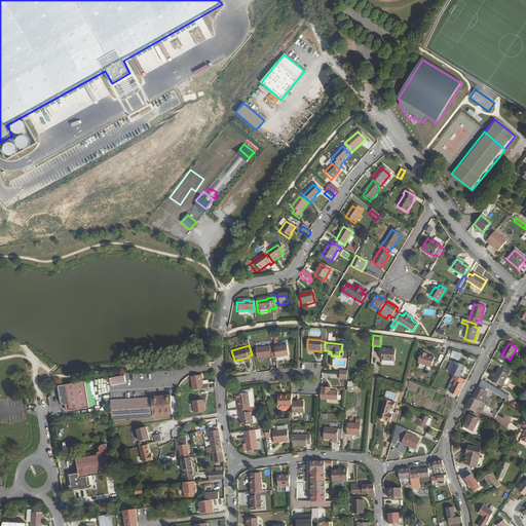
[(276,359),(274,349),(269,350),(268,345),(255,348),(256,358),(270,354),(271,360),(276,359)]
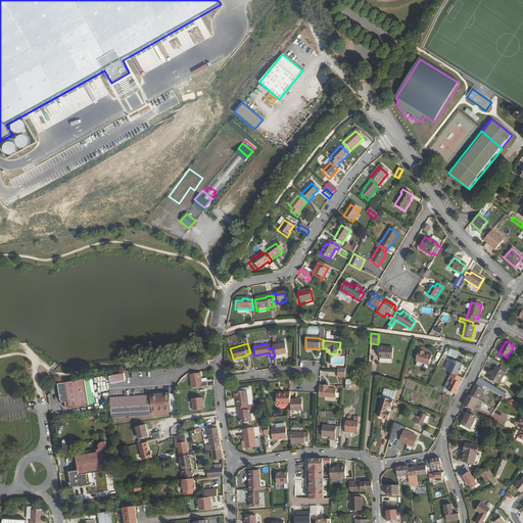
[(285,344),(273,347),(275,357),(282,355),(287,354),(285,344)]
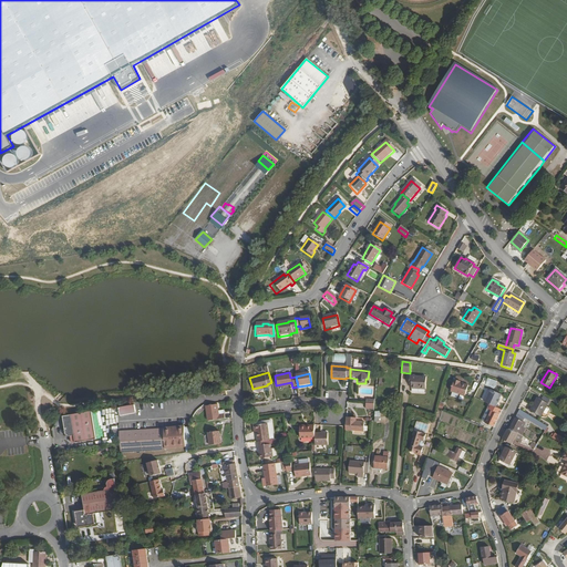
[(411,382),(411,385),(411,389),(425,390),(426,378),(410,377),(409,382),(411,382)]
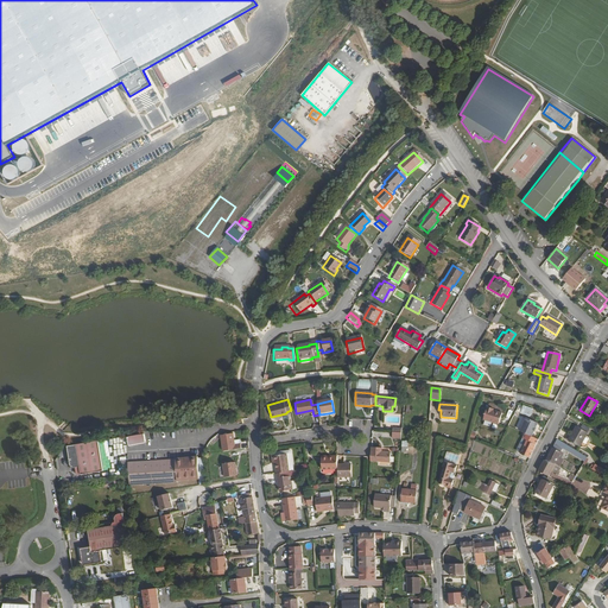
[(530,417),(532,409),(523,406),(523,407),(519,406),(517,411),(520,413),(520,415),(530,417)]
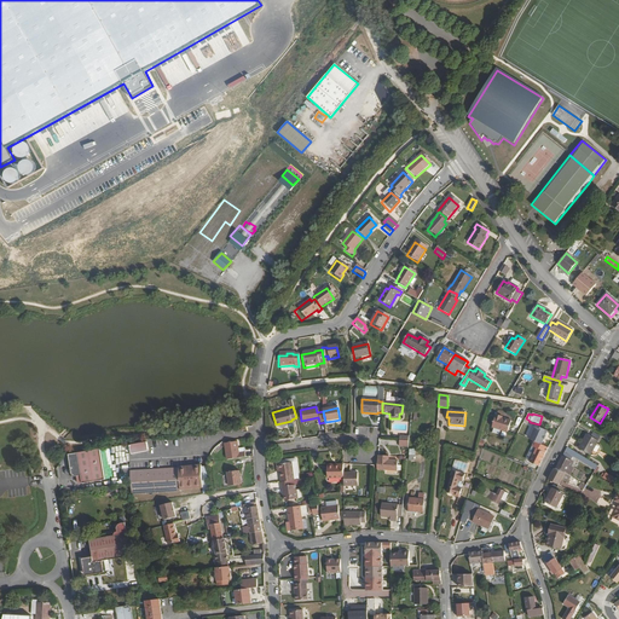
[(496,415),(492,427),(508,432),(512,421),(502,418),(503,416),(496,415)]
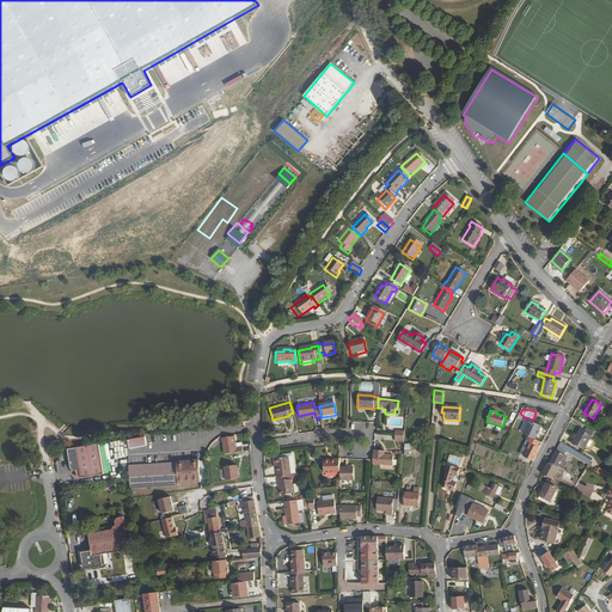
[(524,435),(534,440),(537,436),(537,435),(538,432),(539,432),(540,428),(530,422),(524,435)]
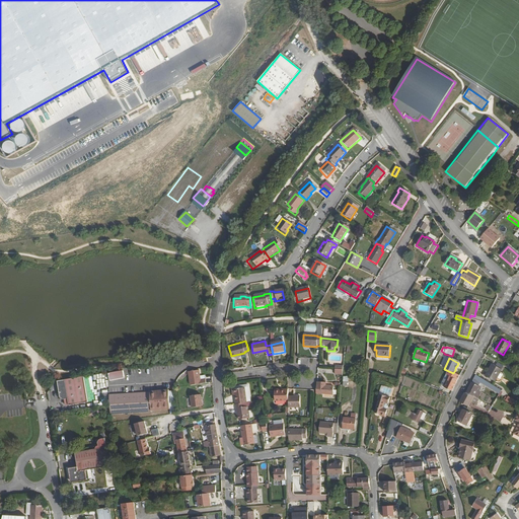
[(501,369),(492,364),(486,376),(495,381),(501,369)]
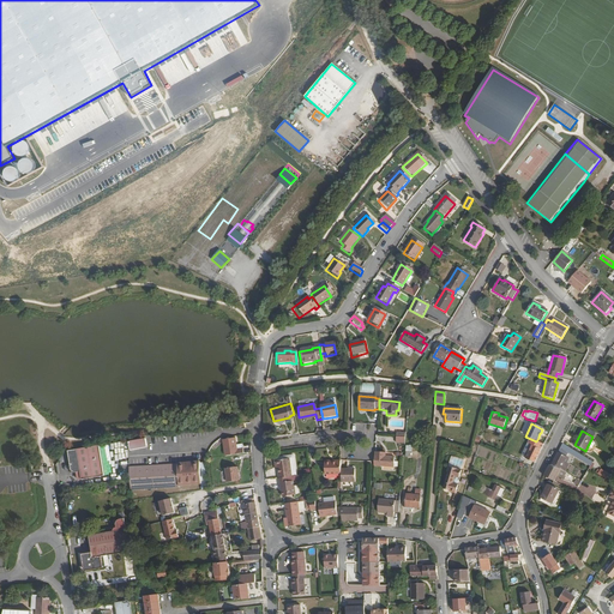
[(224,456),(244,453),(242,449),(236,449),(235,437),(222,439),(224,456)]
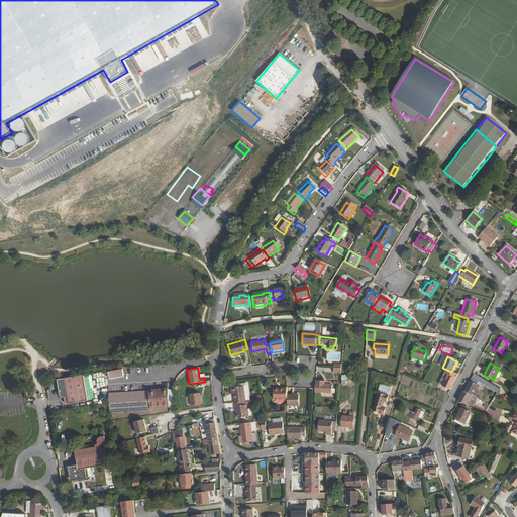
[(449,390),(456,376),(449,372),(448,373),(446,372),(443,377),(445,379),(442,386),(449,390)]
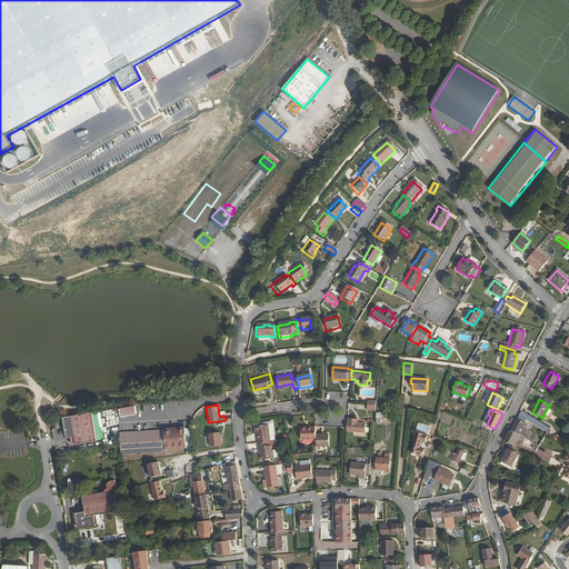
[(521,410),(519,415),(547,431),(549,428),(521,410)]
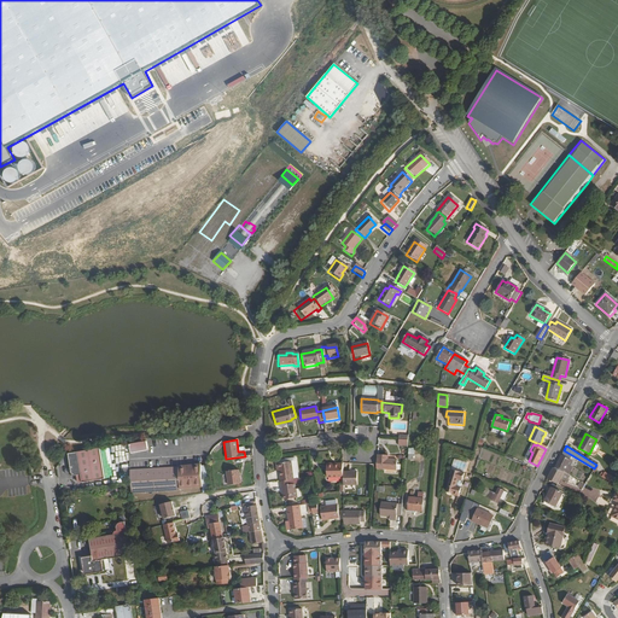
[(68,454),(71,473),(75,476),(81,474),(82,483),(105,479),(99,449),(68,454)]
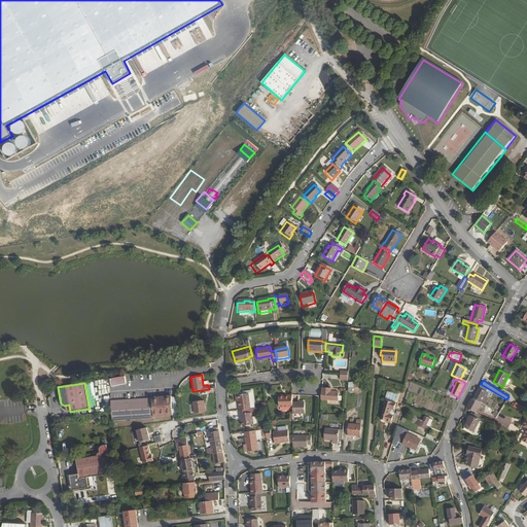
[(481,385),(473,398),(484,405),(487,398),(484,396),(486,392),(486,391),(487,389),(481,385)]
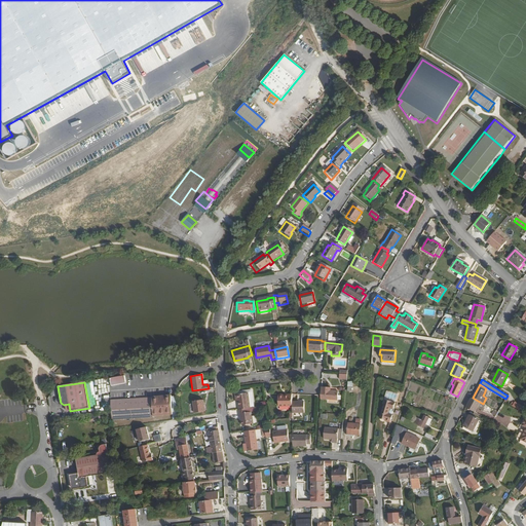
[(320,391),(320,400),(337,402),(338,392),(329,392),(329,388),(322,388),(321,391),(320,391)]
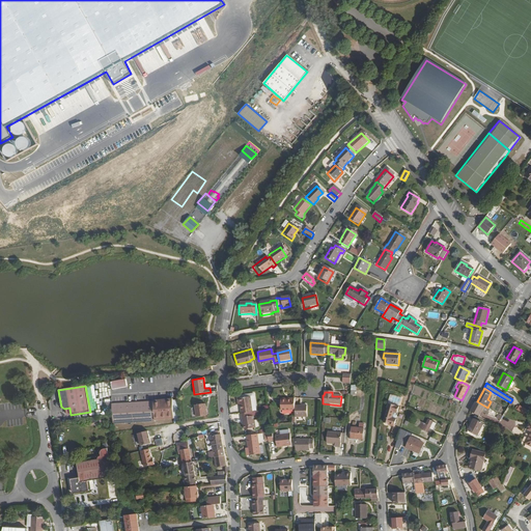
[(240,404),(242,413),(243,421),(244,421),(244,424),(245,428),(255,427),(254,420),(253,420),(252,416),(249,416),(248,412),(256,411),(254,393),(236,395),(238,404),(240,404)]
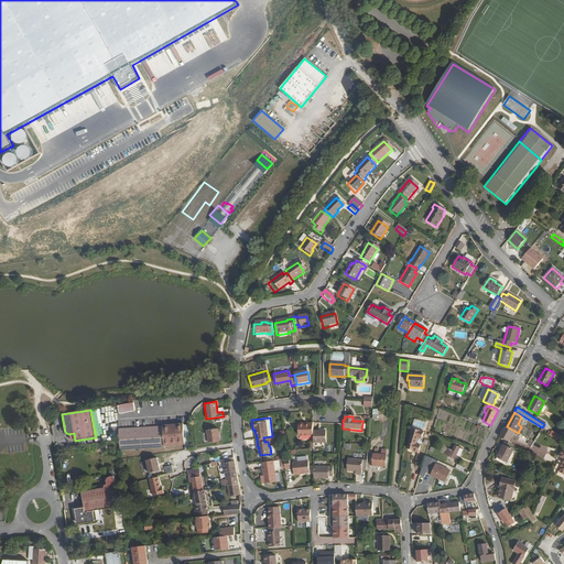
[(437,421),(435,430),(448,433),(451,424),(437,421)]
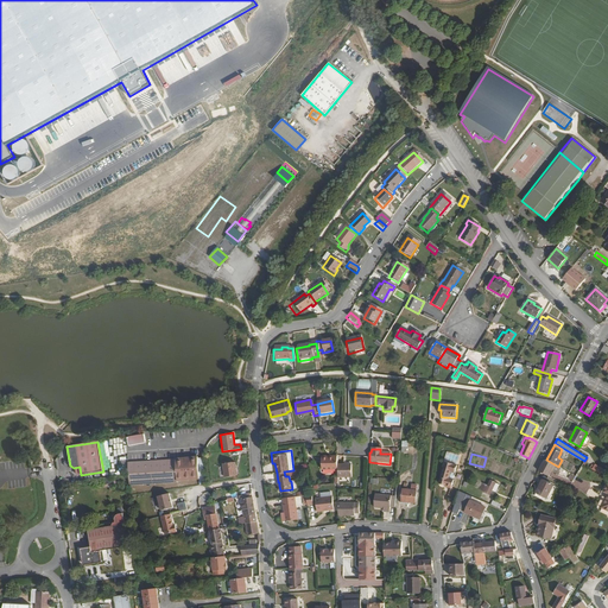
[(197,455),(179,456),(179,463),(181,481),(181,487),(182,487),(198,485),(197,455)]
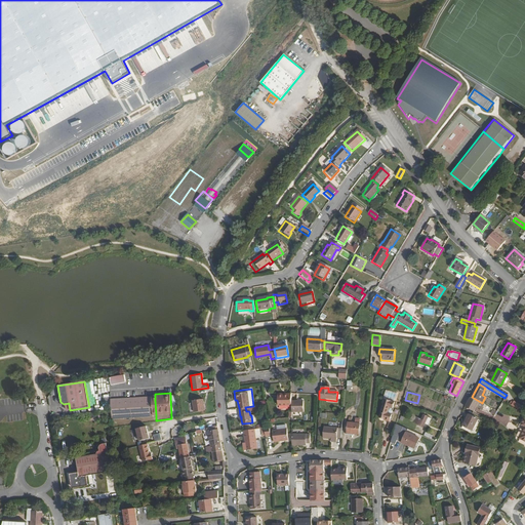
[(291,404),(291,401),(290,394),(290,393),(278,394),(278,405),(291,404)]
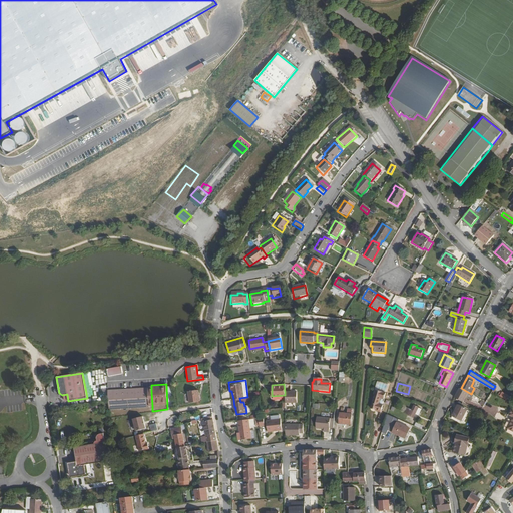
[(148,388),(128,389),(129,408),(152,406),(151,391),(148,392),(148,388)]
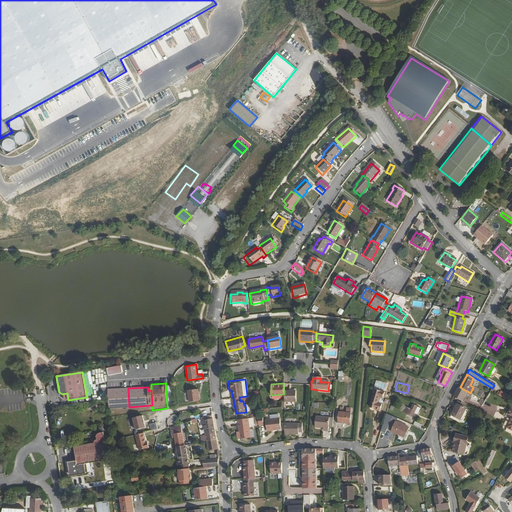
[(457,388),(453,396),(462,401),(464,396),(468,399),(471,394),(470,393),(460,387),(457,388)]
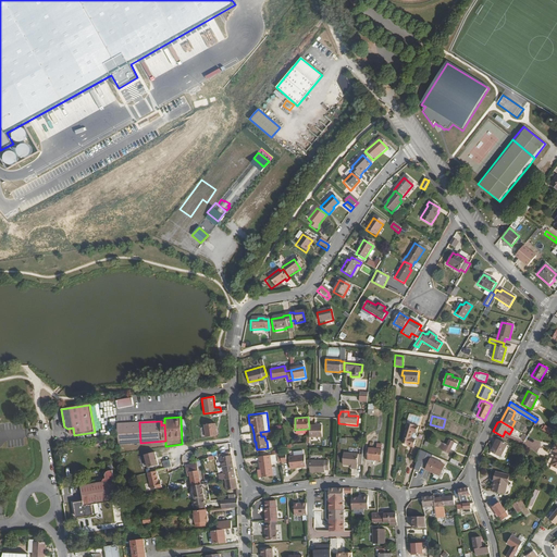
[(140,443),(139,422),(118,424),(119,434),(119,445),(140,443)]
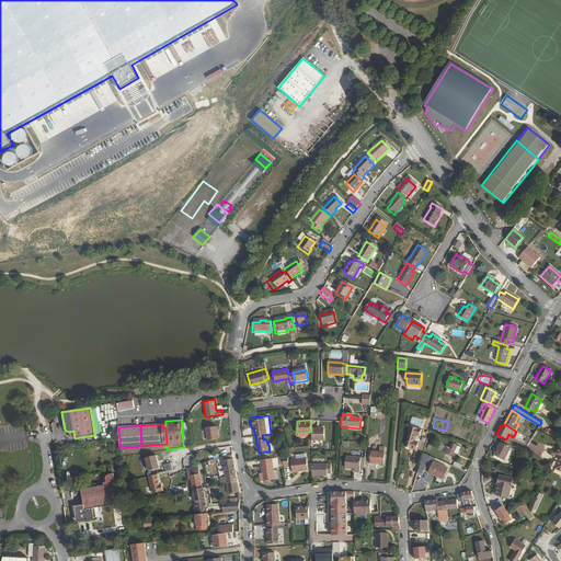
[(219,425),(209,426),(210,438),(221,437),(219,425)]
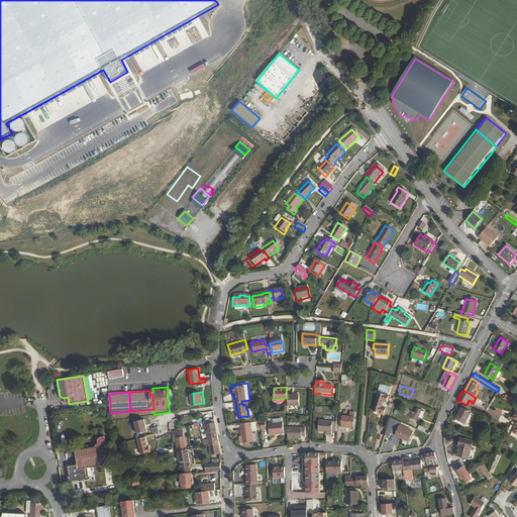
[(386,409),(385,409),(381,407),(383,402),(387,403),(388,397),(379,394),(373,412),(379,414),(379,415),(383,416),(386,409)]
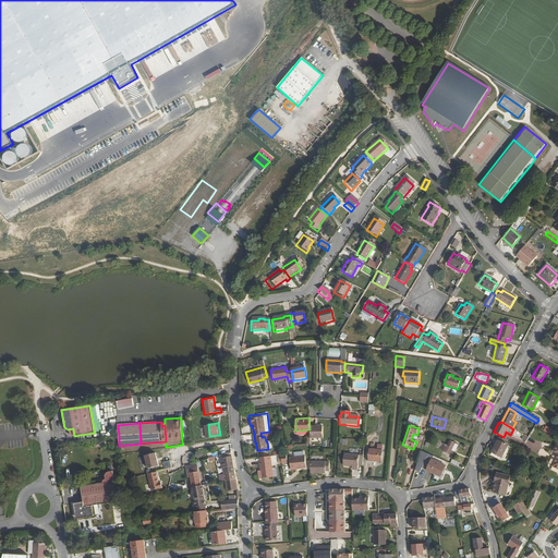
[(310,429),(310,438),(323,438),(323,426),(310,426),(310,429)]
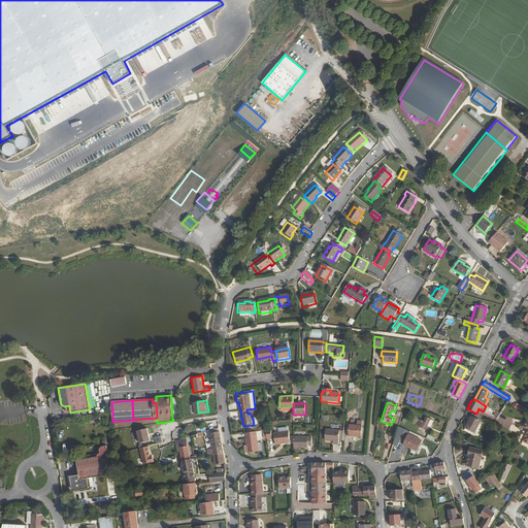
[(517,403),(515,408),(522,413),(524,407),(517,403)]
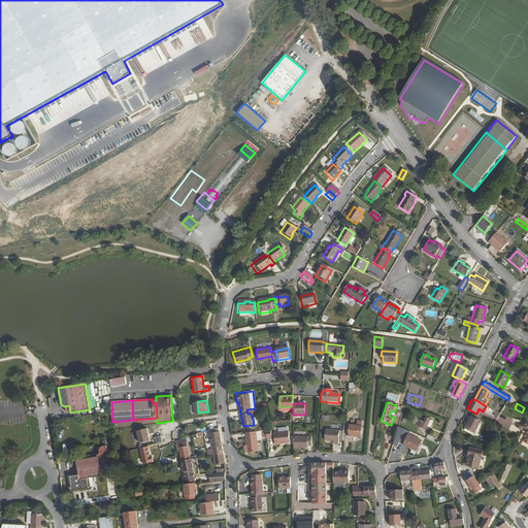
[(471,417),(465,427),(471,431),(474,432),(475,431),(479,433),(484,424),(471,417)]
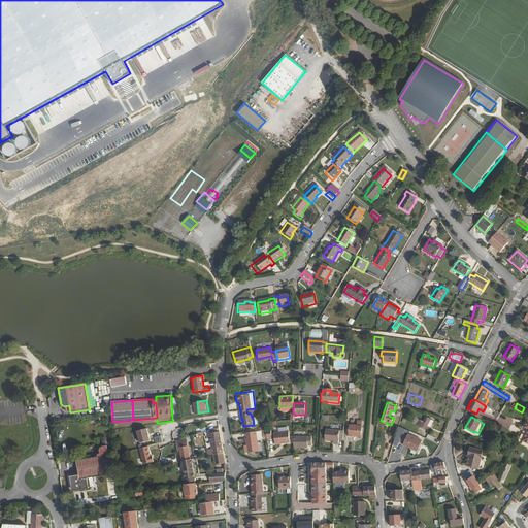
[(426,430),(427,427),(430,420),(426,418),(424,423),(419,421),(417,426),(426,430)]
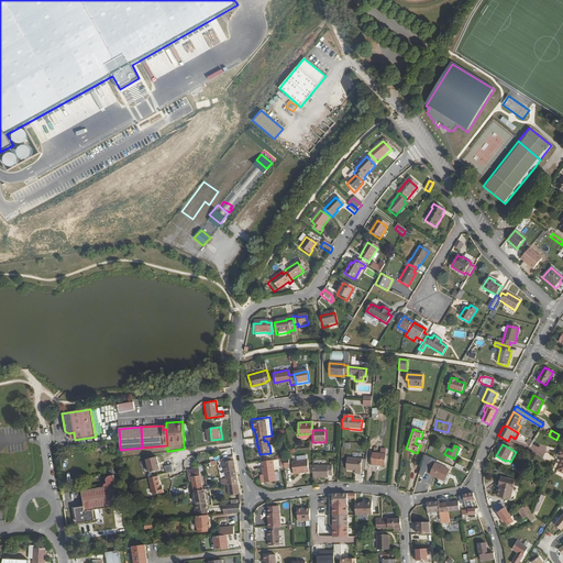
[(373,454),(372,465),(384,466),(386,451),(381,450),(381,454),(373,454)]
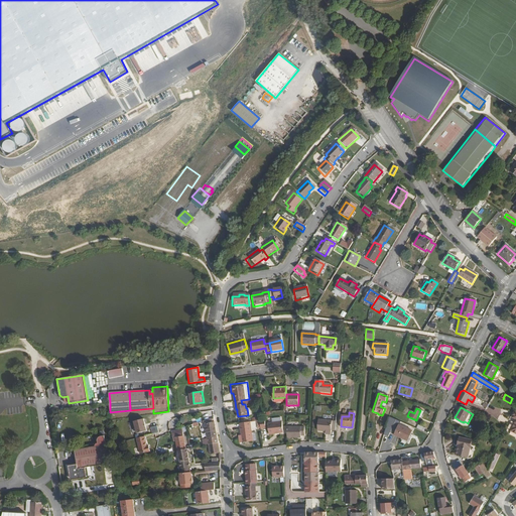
[(143,418),(133,421),(136,433),(146,430),(143,418)]
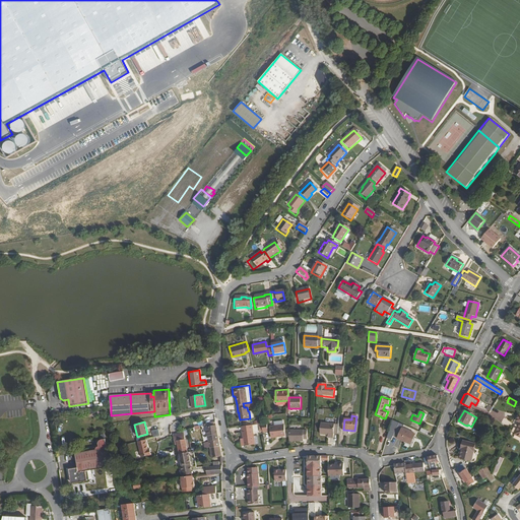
[(269,438),(274,438),(284,437),(284,436),(284,426),(282,426),(282,421),(273,421),(273,427),(269,427),(269,438)]
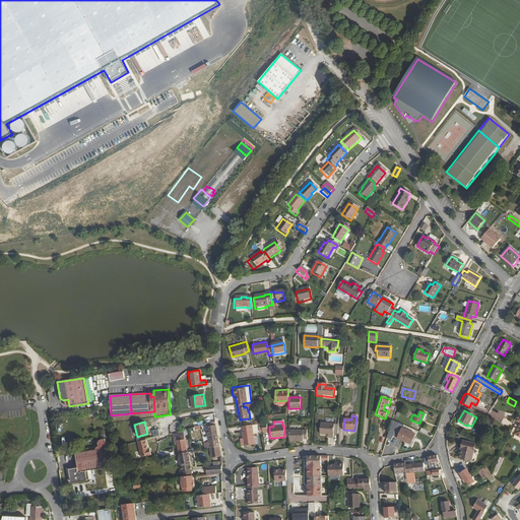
[(221,456),(218,441),(215,425),(215,423),(207,424),(208,427),(207,427),(209,443),(204,444),(205,449),(210,448),(211,458),(221,456)]
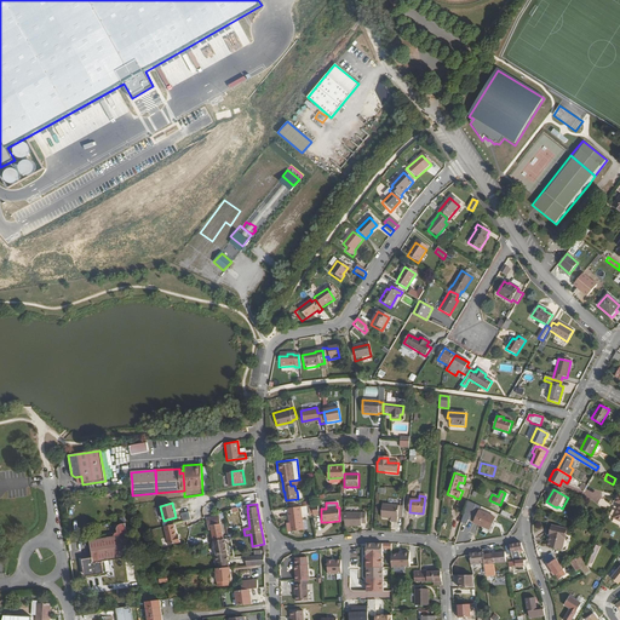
[(397,518),(402,520),(403,507),(382,505),(380,518),(390,520),(390,523),(397,523),(397,518)]
